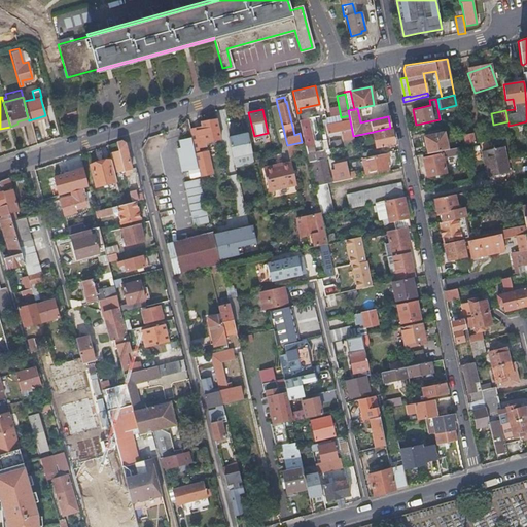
[(326,124),(342,120),(341,113),(324,116),(325,118),(326,124)]
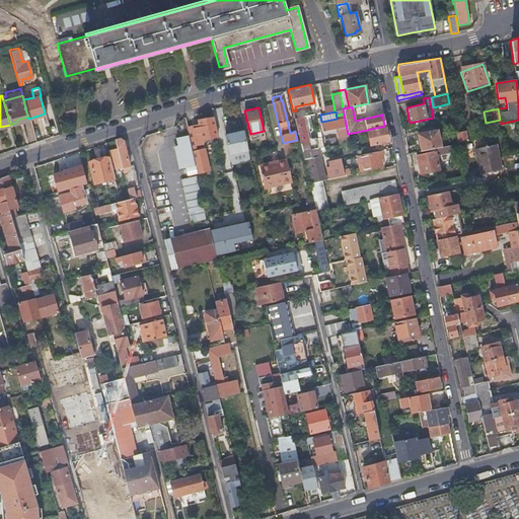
[(337,129),(340,143),(349,141),(348,134),(344,114),(336,116),(337,119),(321,122),(320,122),(322,131),(337,129)]
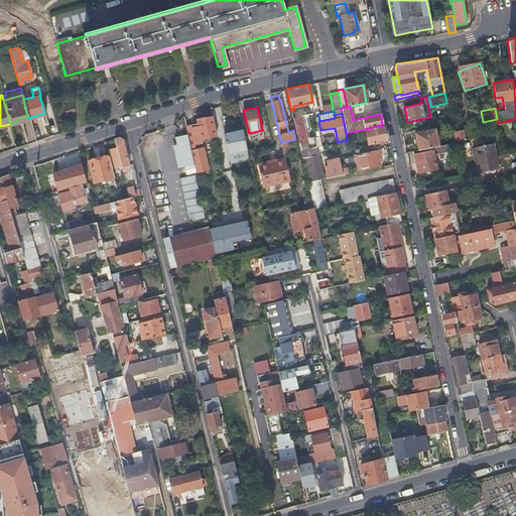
[(292,117),(298,142),(304,141),(302,131),(304,130),(301,115),(292,117)]
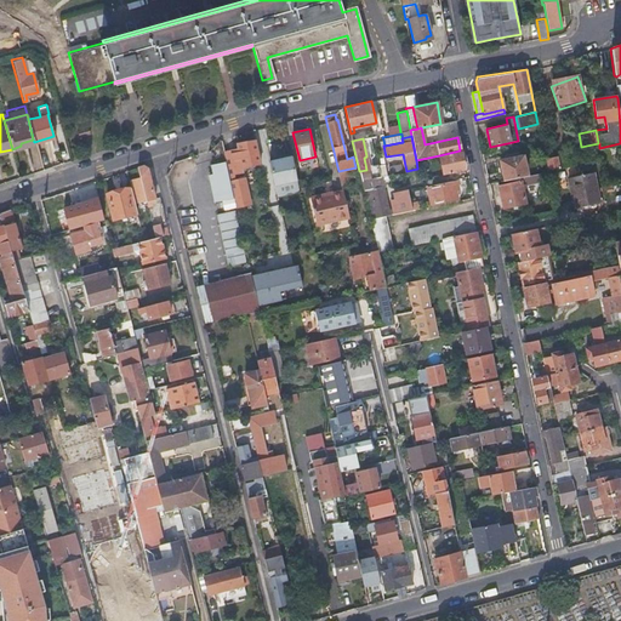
[(237,148),(223,151),(227,167),(233,166),(235,174),(243,172),(241,167),(260,164),(255,140),(235,143),(237,148)]
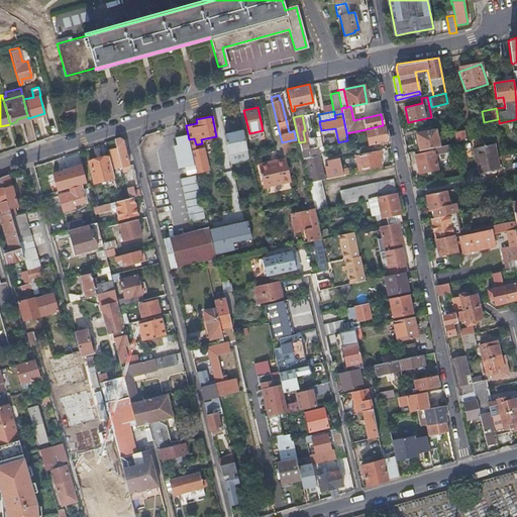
[(311,131),(319,129),(316,117),(308,119),(311,131)]
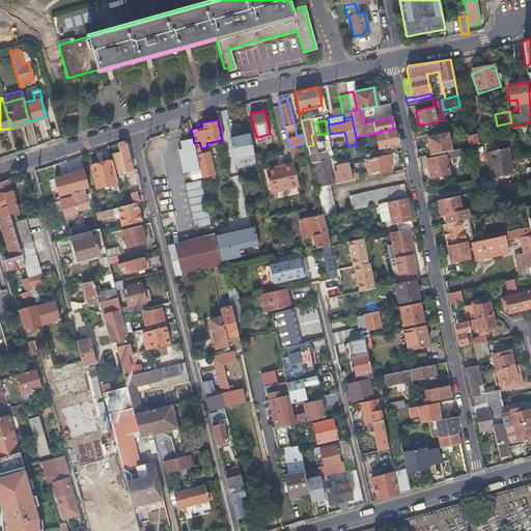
[(476,134),(478,144),(487,142),(484,128),(475,130),(476,134)]
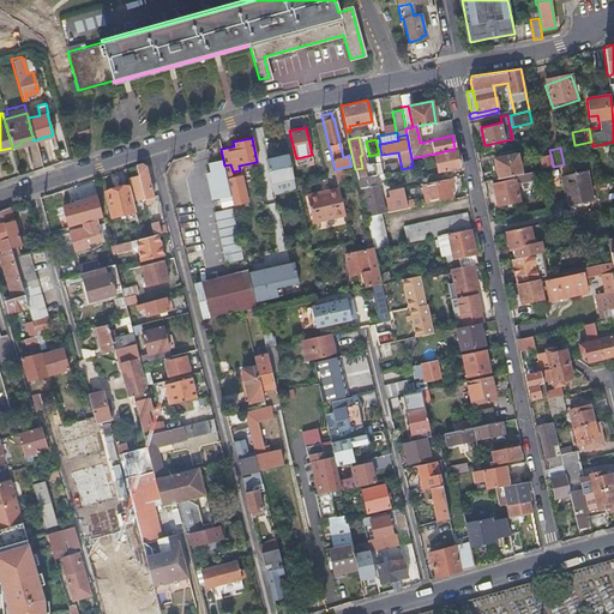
[(438,173),(458,168),(455,149),(434,154),(438,173)]
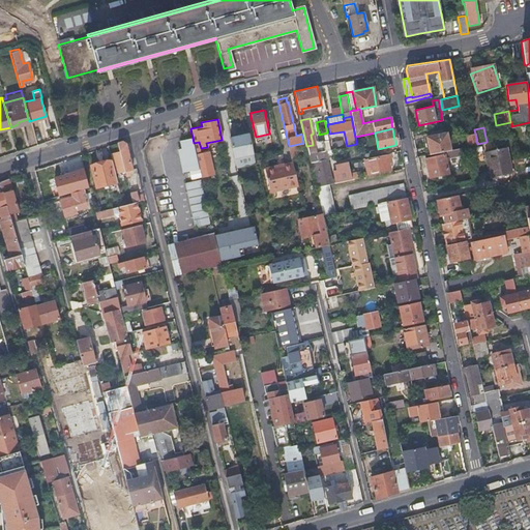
[(253,153),(248,134),(230,137),(234,157),(253,153)]
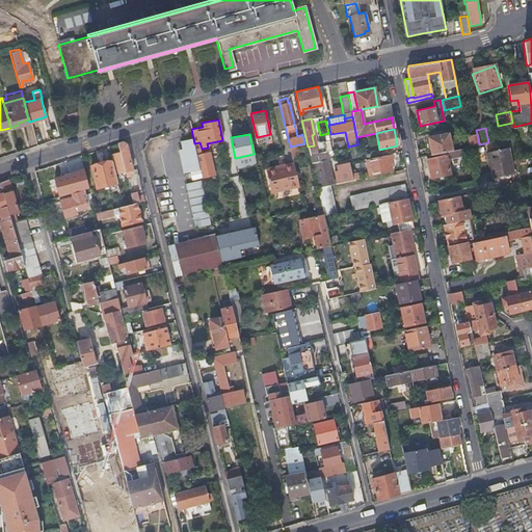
[(428,138),(431,155),(439,153),(446,152),(451,151),(448,134),(428,138)]
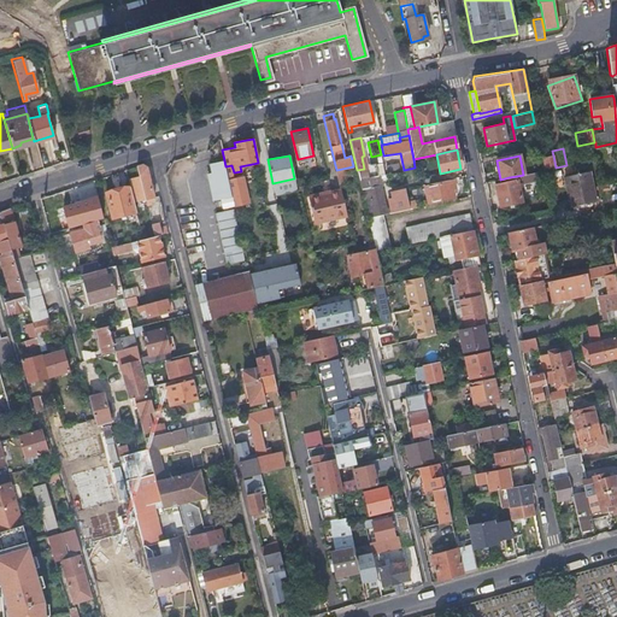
[(545,170),(556,168),(553,156),(542,158),(545,170)]
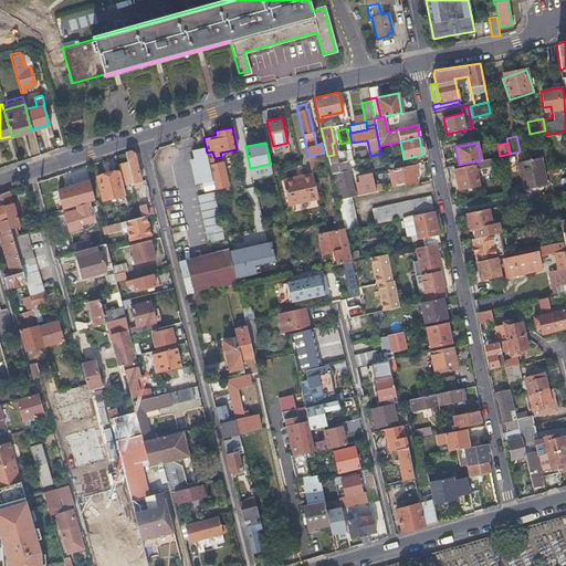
[(205,148),(192,150),(194,159),(190,160),(196,185),(212,180),(205,148)]
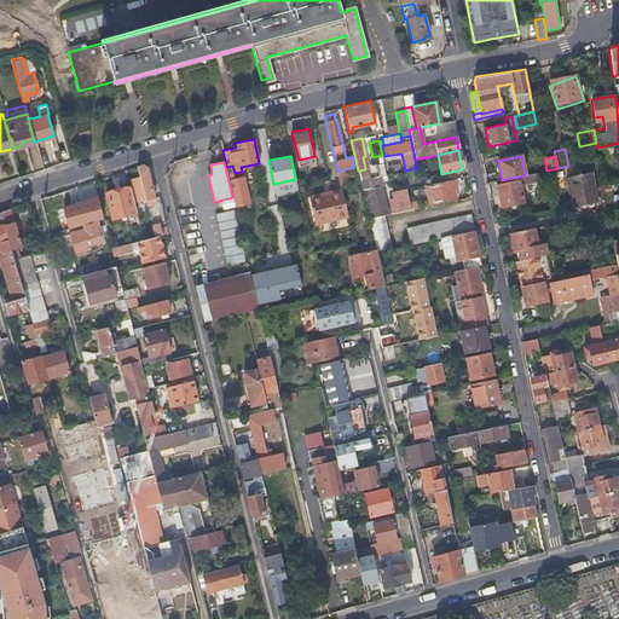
[(145,167),(142,165),(136,167),(139,178),(144,198),(154,197),(145,167)]
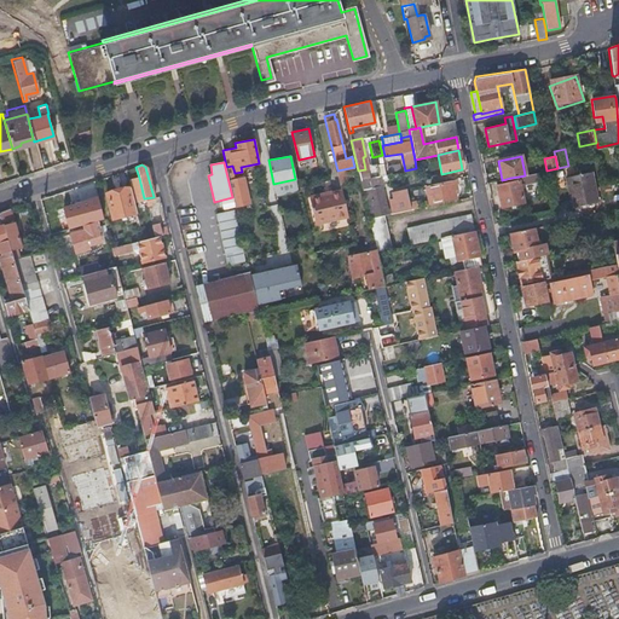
[(525,175),(519,177),(519,180),(520,185),(541,180),(538,172),(525,175)]
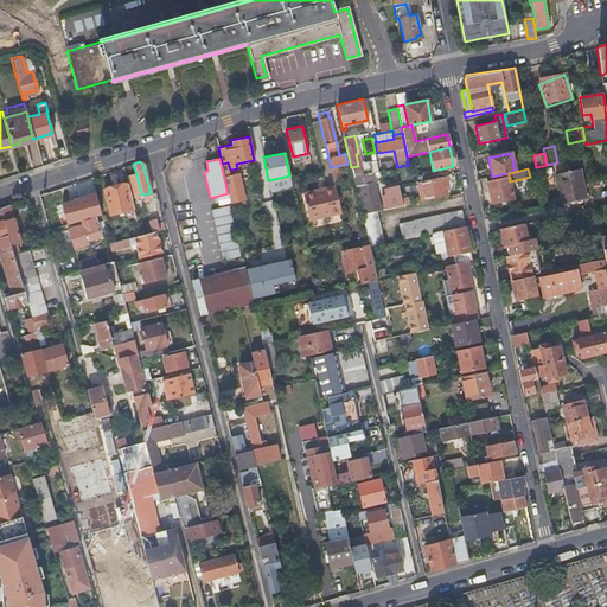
[(556,174),(562,203),(586,198),(580,168),(556,174)]
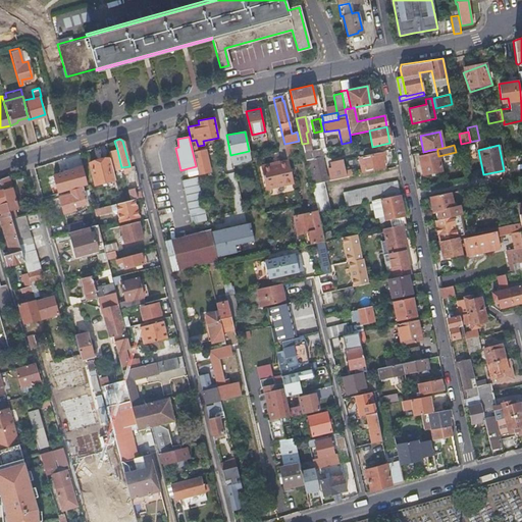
[(314,179),(326,176),(319,148),(309,150),(304,151),(304,154),(311,183),(315,181),(314,179)]
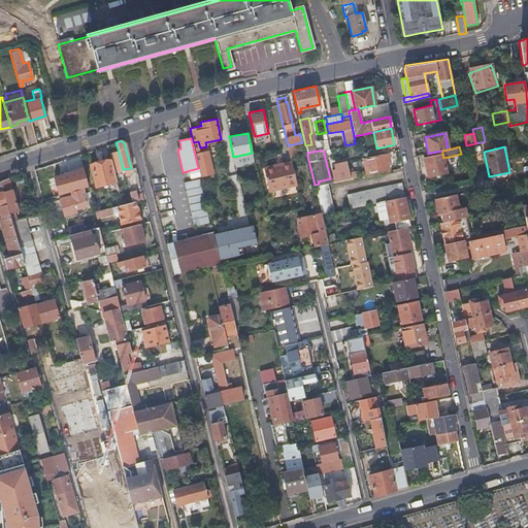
[(202,151),(195,153),(198,165),(205,163),(202,151)]
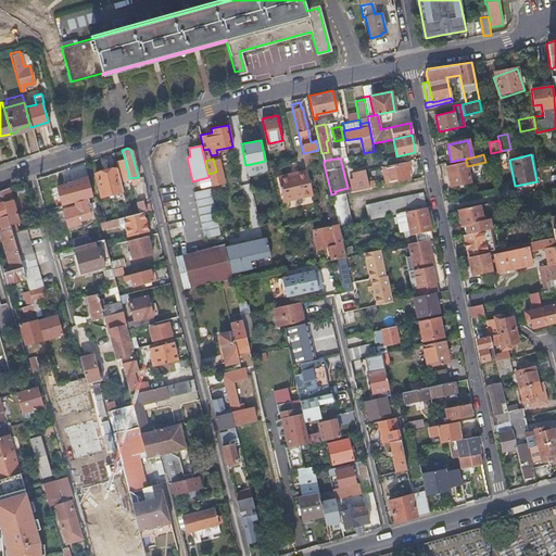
[(470,181),(467,166),(466,162),(466,159),(458,160),(459,164),(446,166),(451,186),(470,181)]
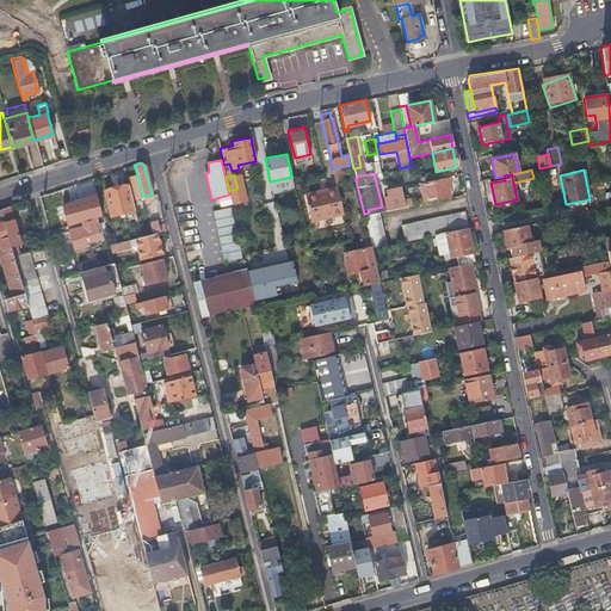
[(134,198),(142,196),(137,176),(128,177),(134,198)]
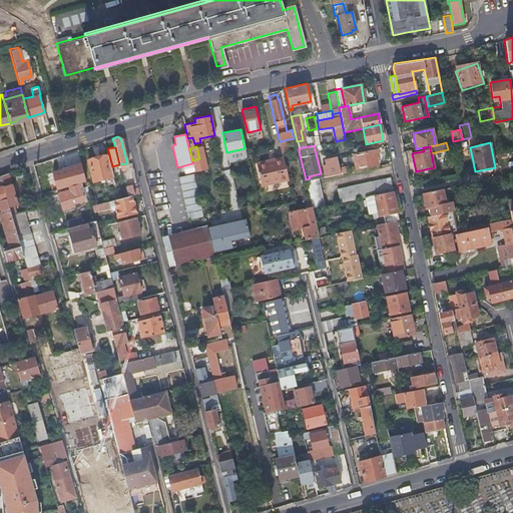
[(378,164),(377,156),(379,156),(377,149),(373,150),(353,154),(356,168),(378,164)]
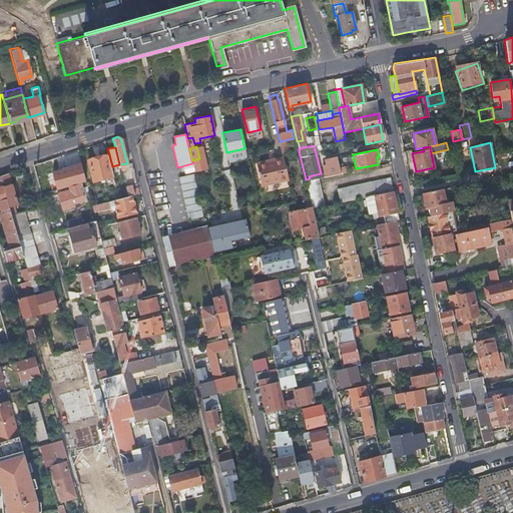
[(93,181),(113,176),(107,154),(87,159),(93,181)]
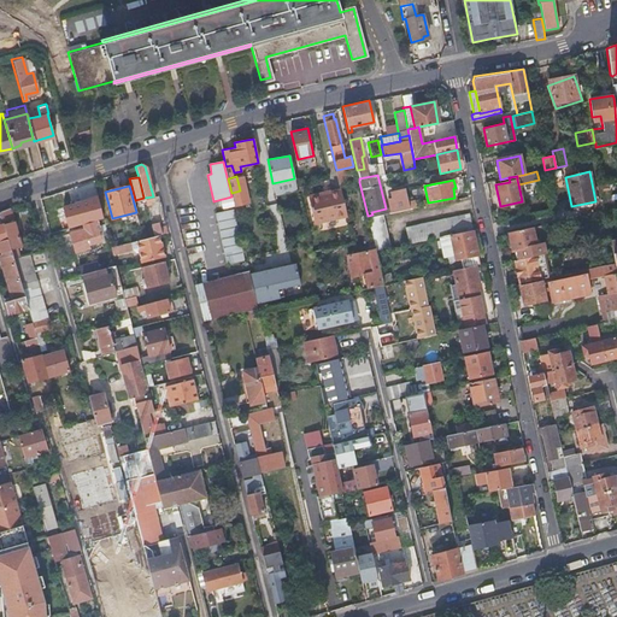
[(409,207),(405,188),(389,191),(391,195),(387,195),(391,211),(409,207)]
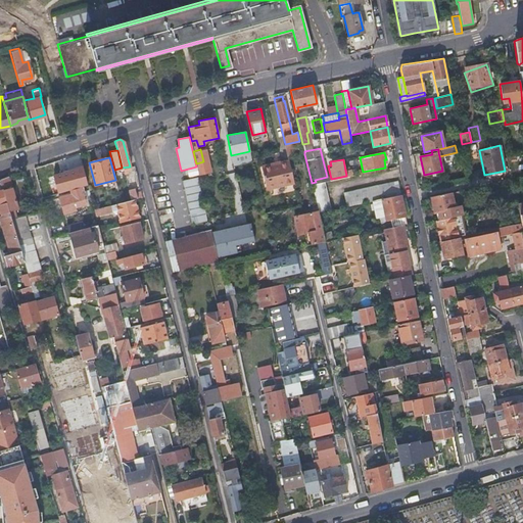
[(288,161),(274,164),(279,186),(293,183),(288,161)]
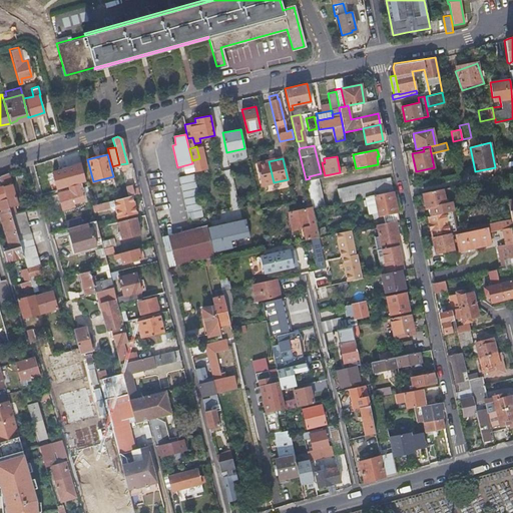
[(274,182),(269,161),(257,164),(262,185),(274,182)]
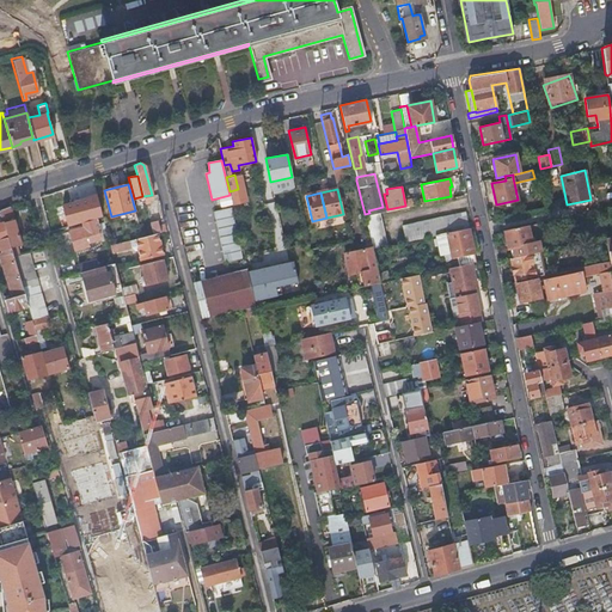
[(46,314),(31,262),(22,264),(17,245),(20,244),(8,207),(0,209),(0,210),(12,251),(24,293),(28,306),(31,318),(46,314)]
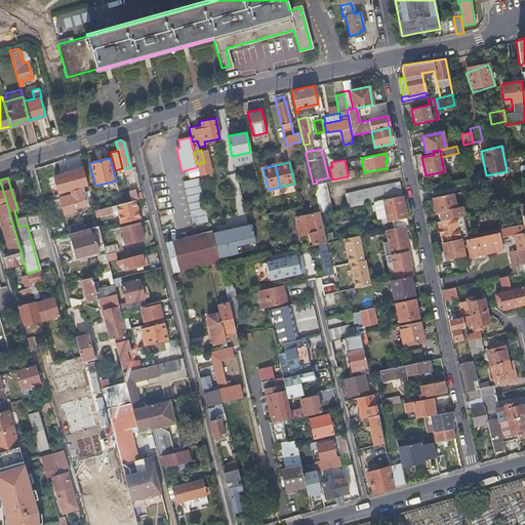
[(199,177),(184,182),(193,225),(208,221),(199,177)]
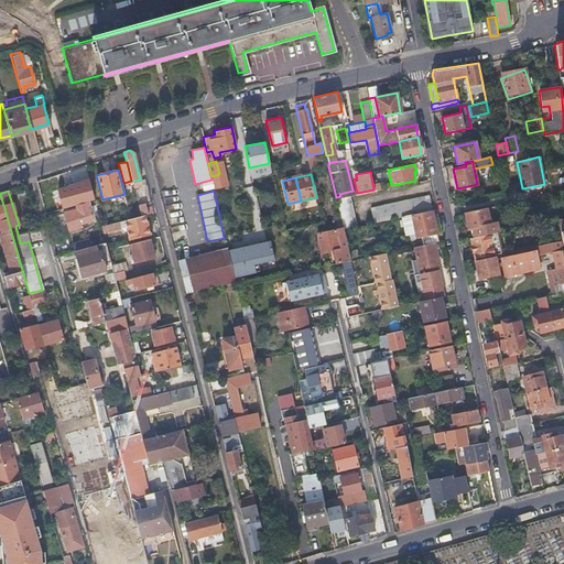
[(11,231),(0,194),(0,230),(1,230),(1,235),(11,231)]
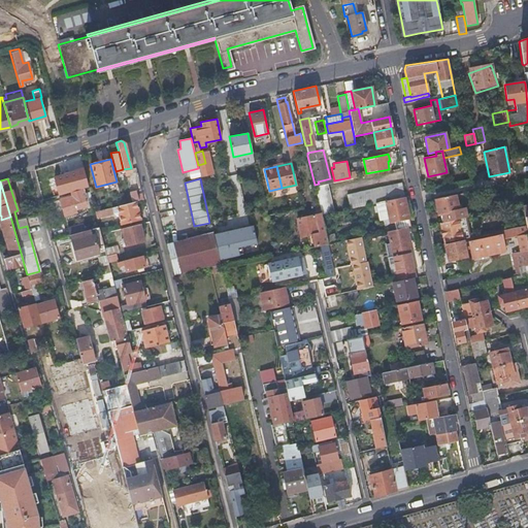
[(321,213),(333,211),(327,183),(319,184),(315,185),(320,206),(321,213)]
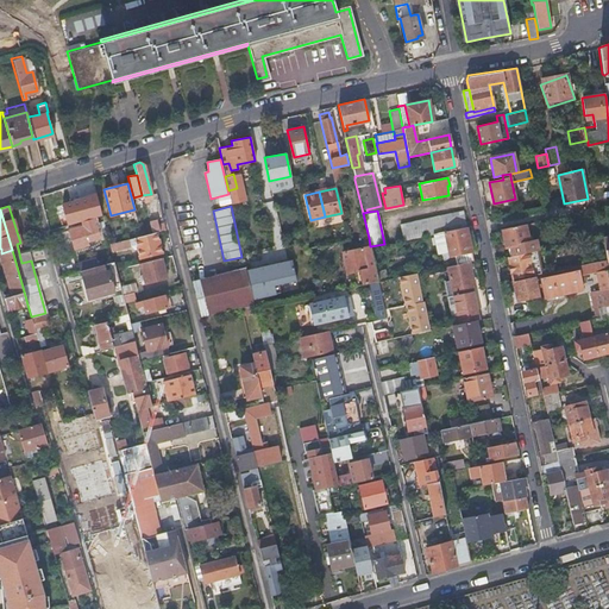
[(400,224),(403,240),(437,233),(466,226),(463,211),(400,224)]
